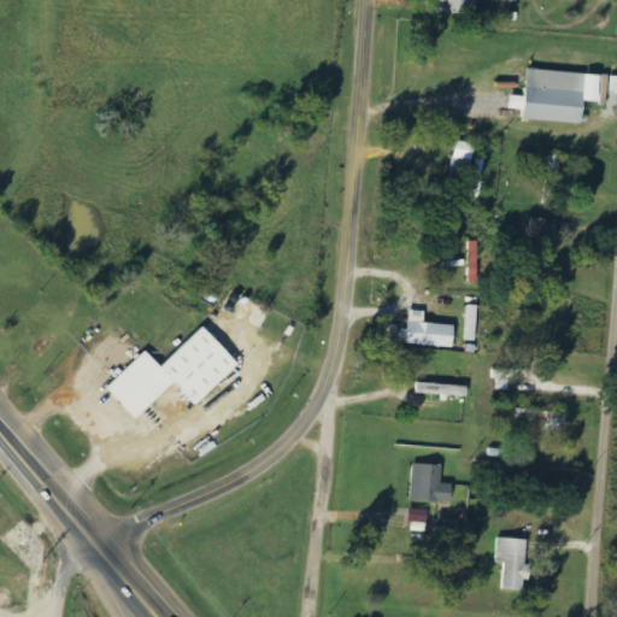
[(479,0),(447,0),(447,12),(479,13),(479,0)]
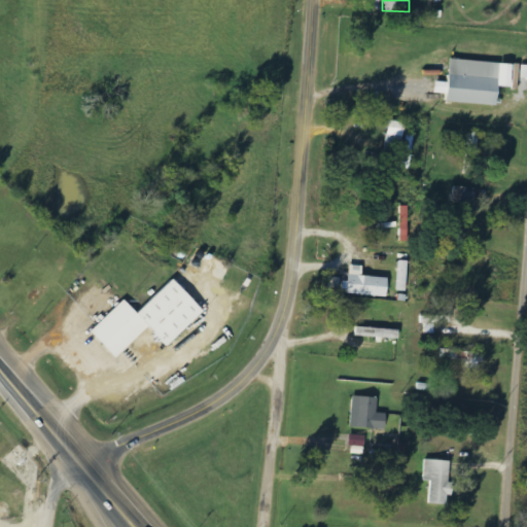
[(514,88),(515,64),(452,60),(450,82),(436,81),(436,94),(448,94),(448,102),(500,105),(501,86),(514,88)]
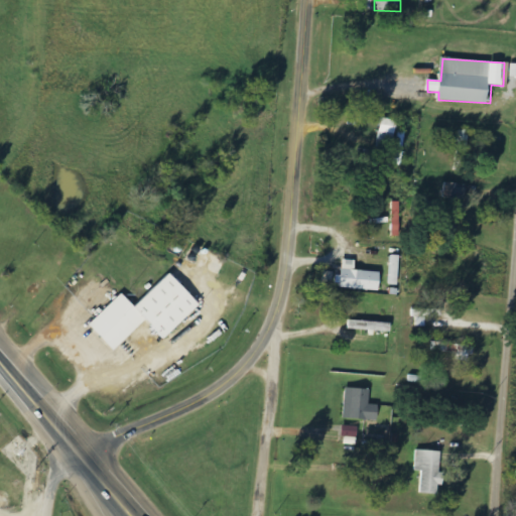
[(398,120),(383,118),(378,143),(394,145),(398,120)]
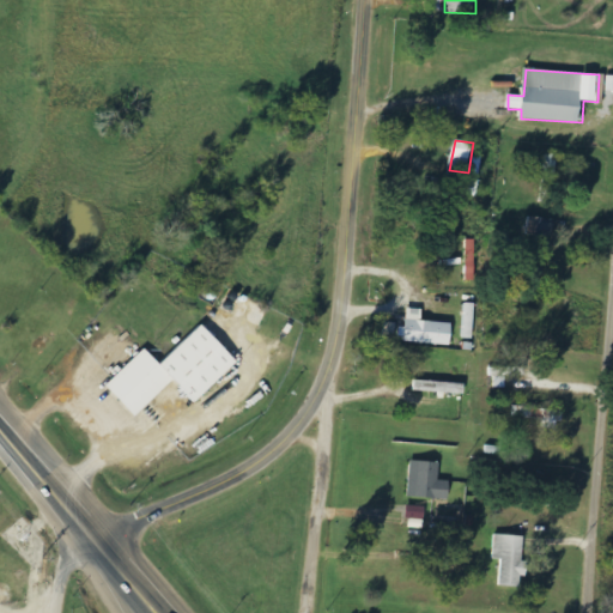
[(484,156),(475,156),(473,173),(481,173),(484,156)]
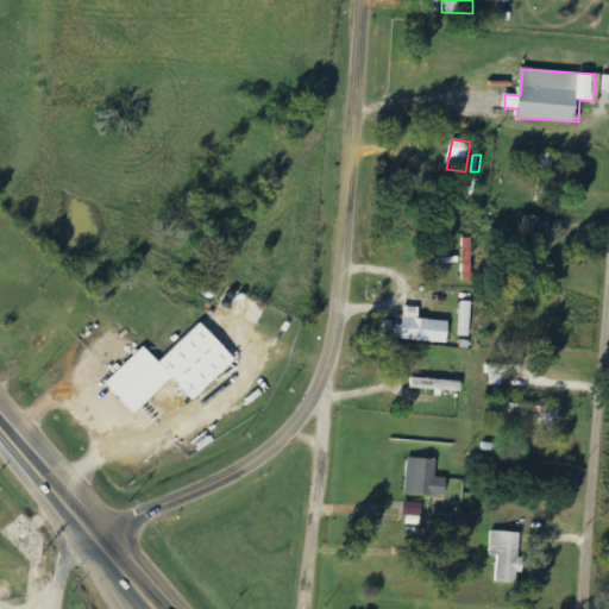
[(550,236),(551,219),(527,215),(525,232),(550,236)]
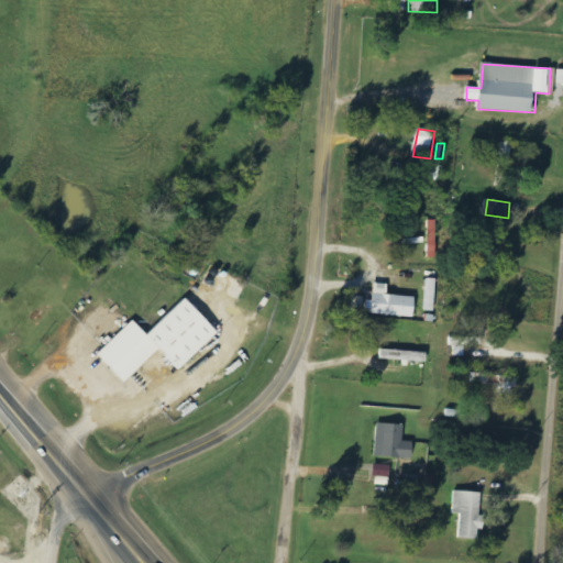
[(416,297),(388,296),(389,285),(375,284),(374,302),(370,301),(370,316),(415,317),(416,297)]
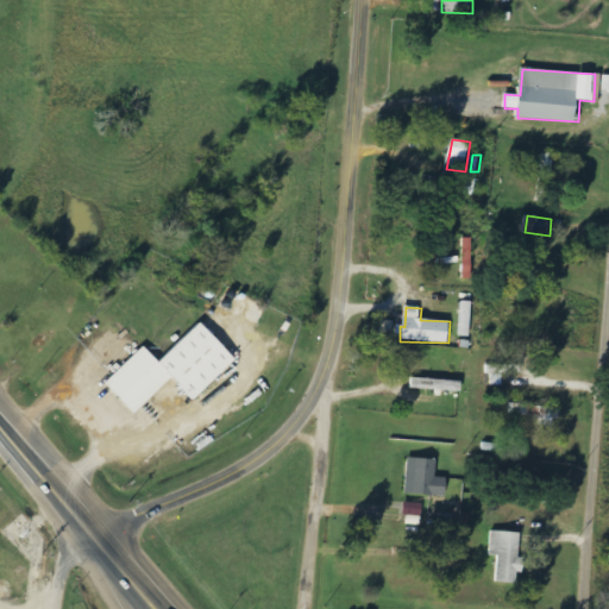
[(234,360),(200,322),(157,362),(143,346),(102,383),(131,414),(171,378),(192,400),(234,360)]
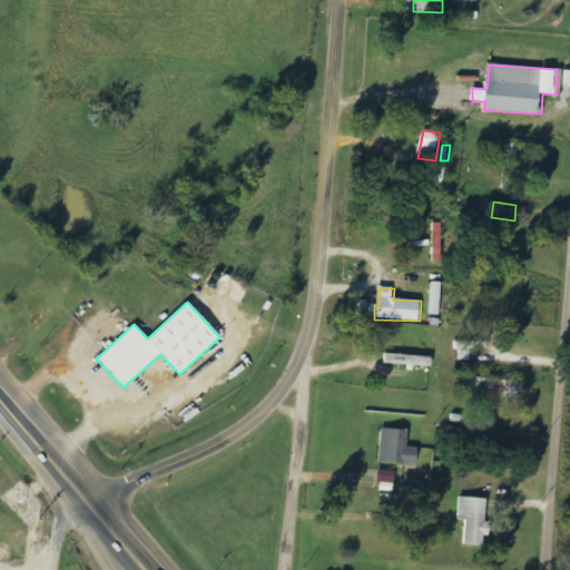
[(485,351),(485,342),(459,342),(459,361),(471,361),(471,351),(485,351)]
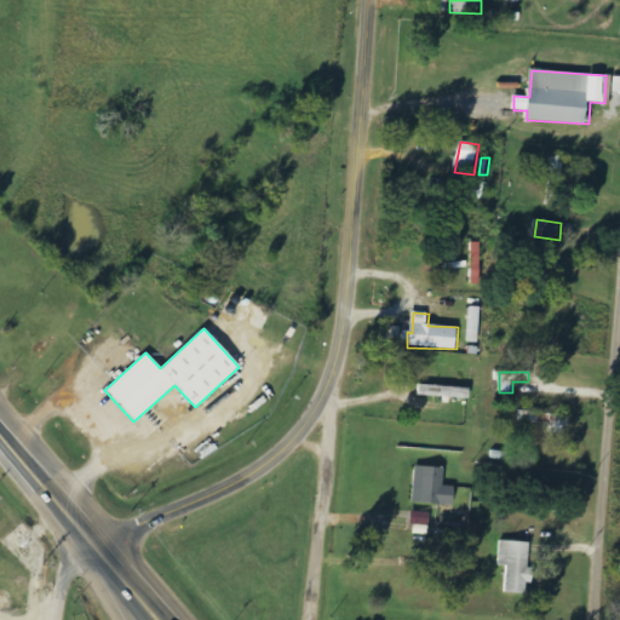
[(471,388),(419,386),(419,396),(471,399),(471,388)]
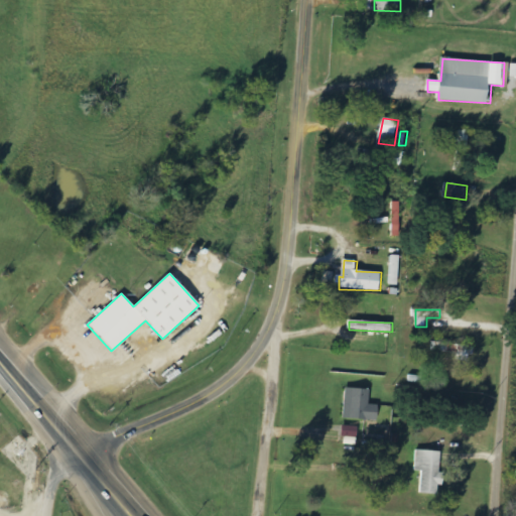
[(457,352),(456,361),(472,362),(472,343),(443,343),(443,352),(457,352)]
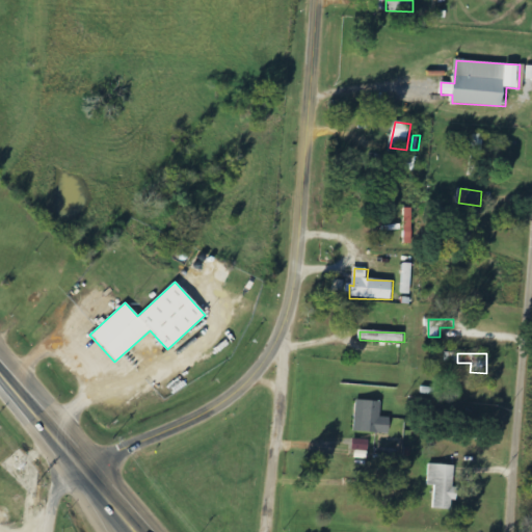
[(354,432),(391,433),(391,418),(381,418),(382,401),(355,401),(354,432)]
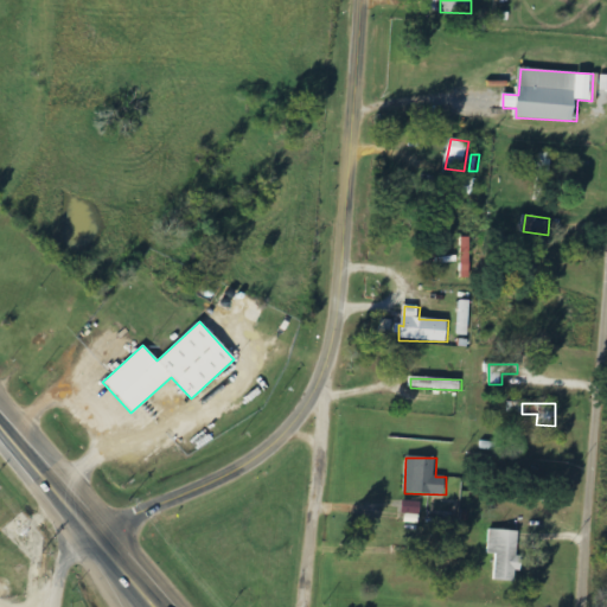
[(402,515),(421,515),(421,502),(402,502),(402,515)]
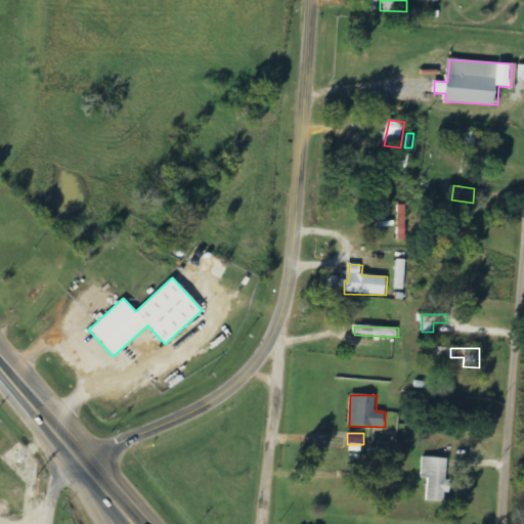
[(421,478),(427,479),(427,501),(447,503),(448,459),(422,457),(421,478)]
